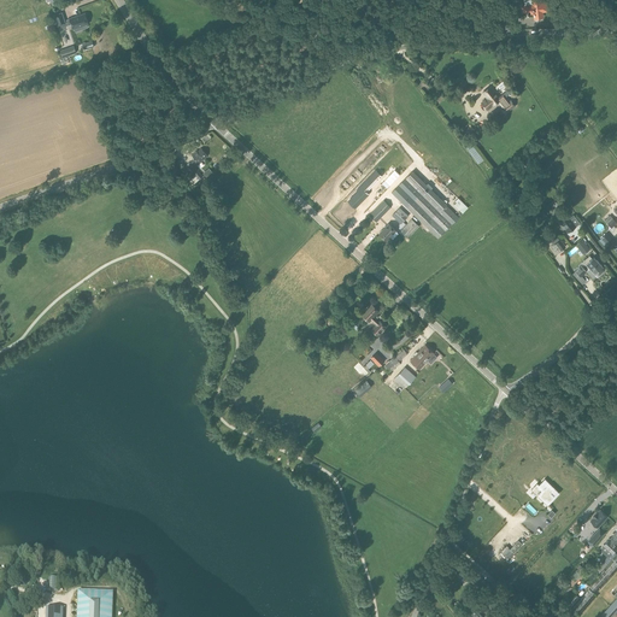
[(46,0),(47,1),(51,0),(53,7),(56,10),(60,9),(58,5),(59,4),(57,0),(46,0)]
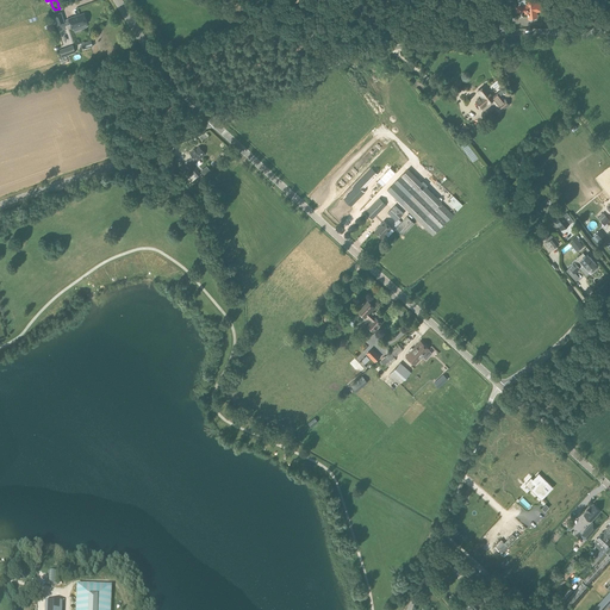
[(473,0),(479,10),(486,6),(483,0),(473,0)]
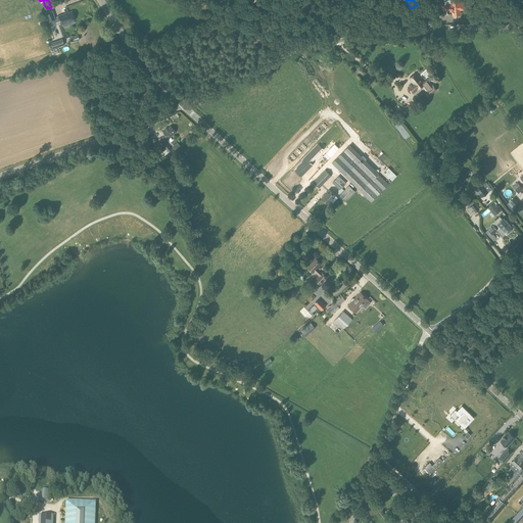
[(450,0),(452,4),(442,5),(443,11),(453,9),(454,14),(454,17),(461,16),(461,13),(460,13),(460,9),(464,9),(463,2),(459,3),(458,0),(450,0)]
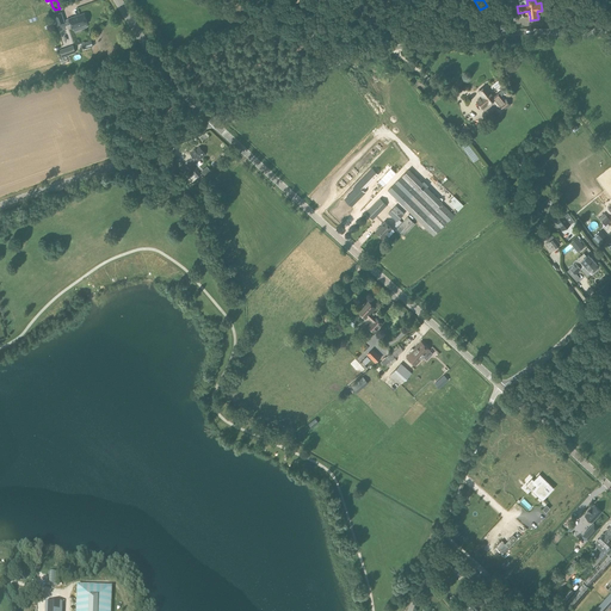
[(62,12),(54,14),(56,24),(65,22),(62,12)]
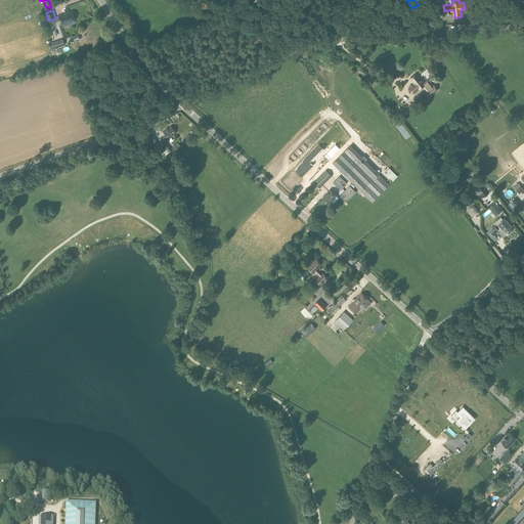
[(58,15),(61,24),(69,22),(69,24),(74,23),(73,20),(75,19),(72,11),(58,15)]
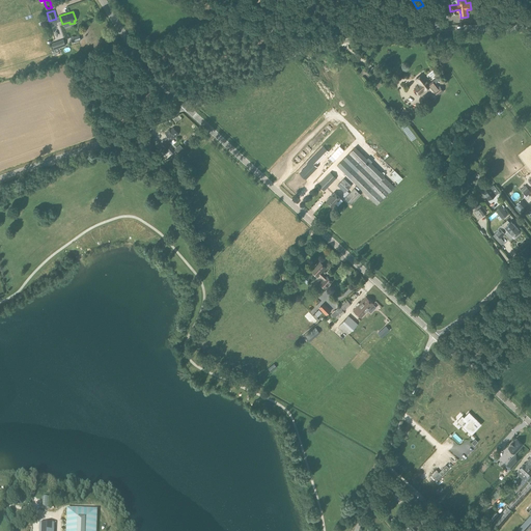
[(63,39),(52,44),(54,50),(65,46),(63,39)]
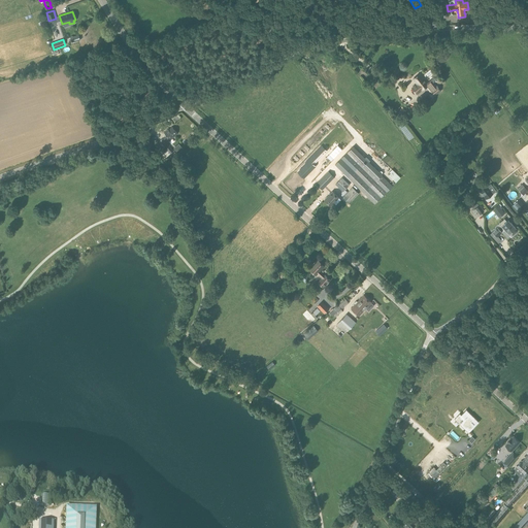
[(414,80),(417,84),(413,88),(417,94),(427,87),(430,91),(429,92),(433,97),(440,91),(437,86),(436,87),(432,81),(428,85),(421,74),(414,80)]
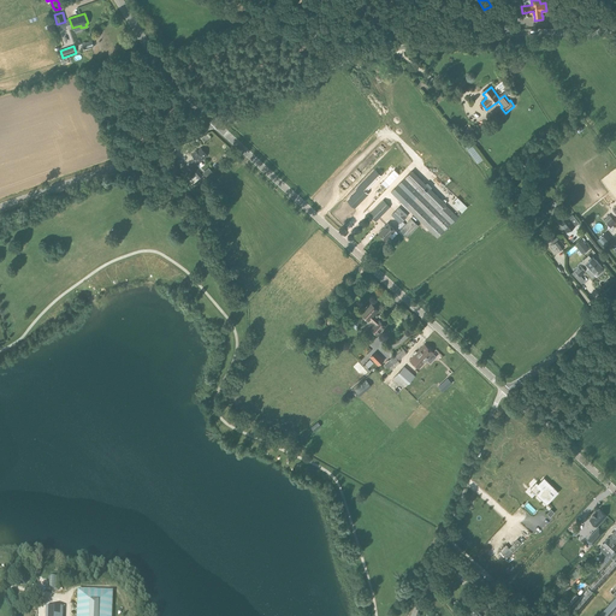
[(394,143),(407,155),(412,150),(383,128),(375,137),(389,149),(394,143)]
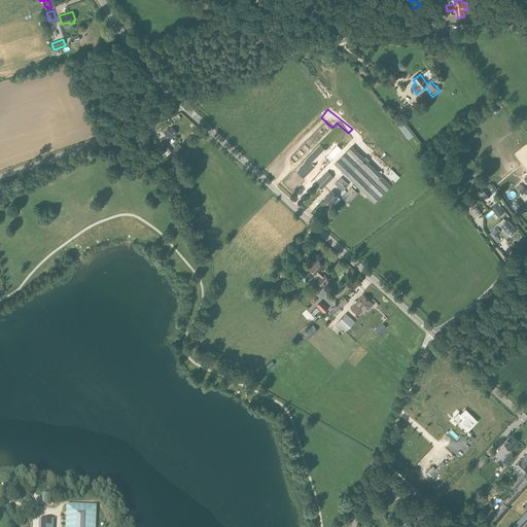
[(163,138),(160,141),(165,146),(162,148),(166,152),(168,150),(171,153),(174,150),(167,142),(170,139),(177,133),(172,127),(165,133),(167,135),(164,138),(163,138)]
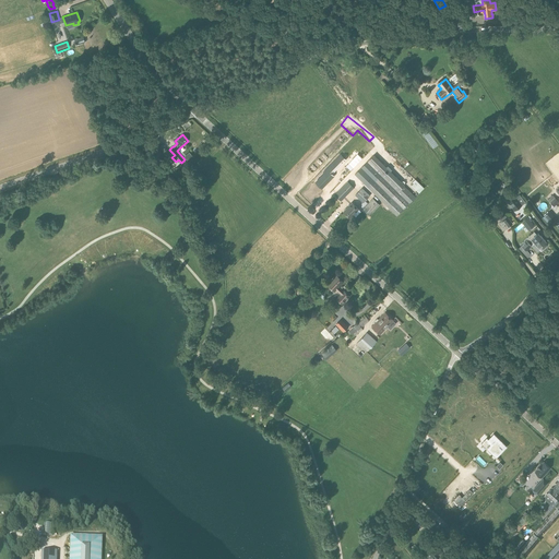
[(163,143),(158,146),(165,156),(168,159),(170,158),(168,154),(165,149),(166,147),(164,145),(164,144),(163,143)]
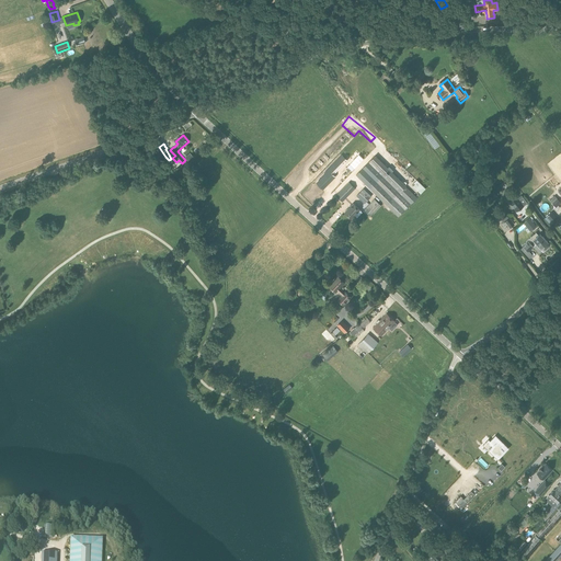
[(354,175),(396,216),(414,197),(373,156),(354,175)]
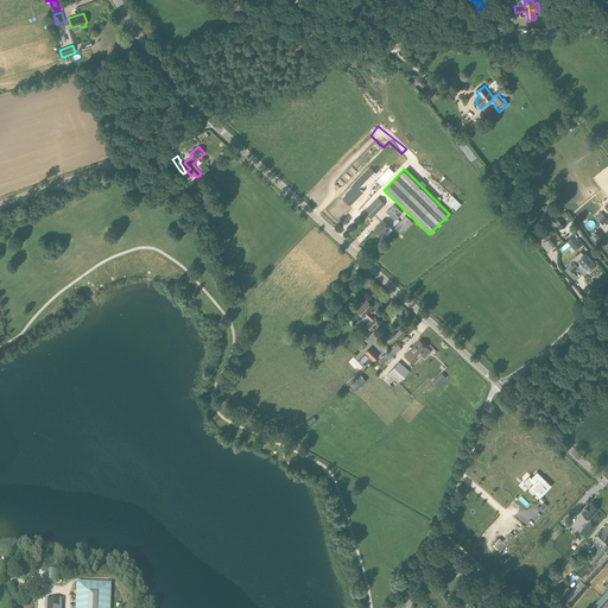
[(356,191),(347,201),(354,207),(367,195),(365,192),(379,177),(374,171),(355,190),(356,191)]
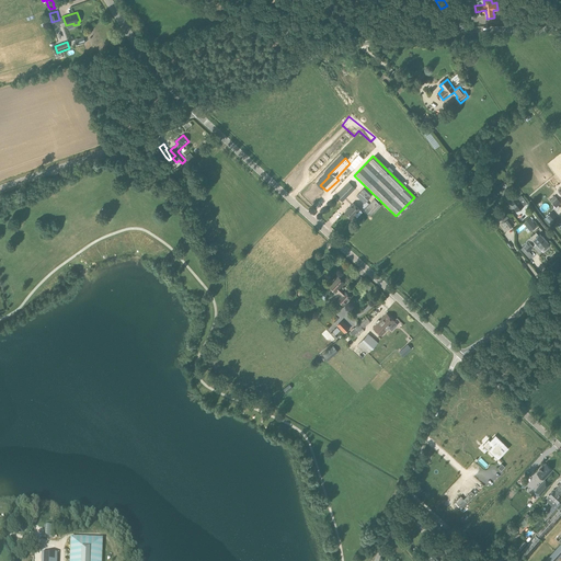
[(319,162),(311,170),(318,175),(325,168),(319,162)]
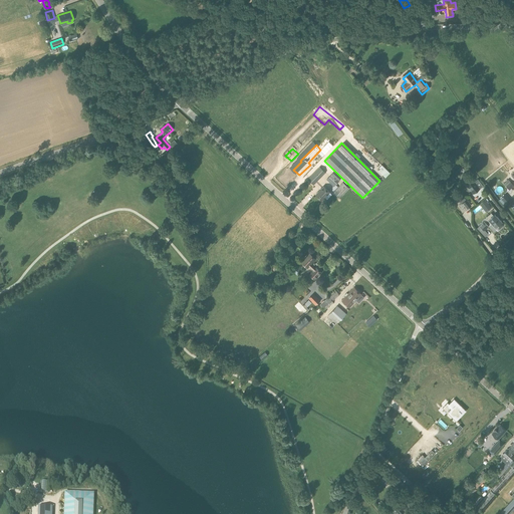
[(383,177),(388,172),(380,166),(375,170),(383,177)]
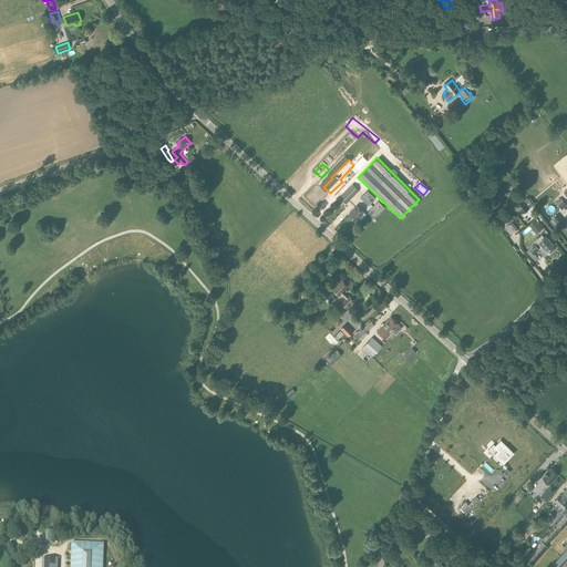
[(352,184),(339,197),(346,203),(359,189),(352,184)]
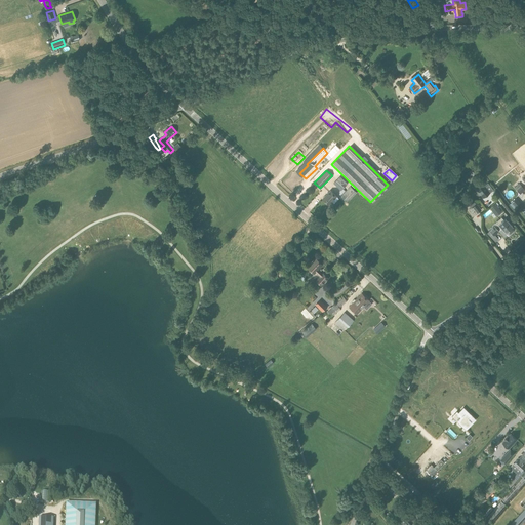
[(340,176),(333,184),(341,191),(348,184),(340,176)]
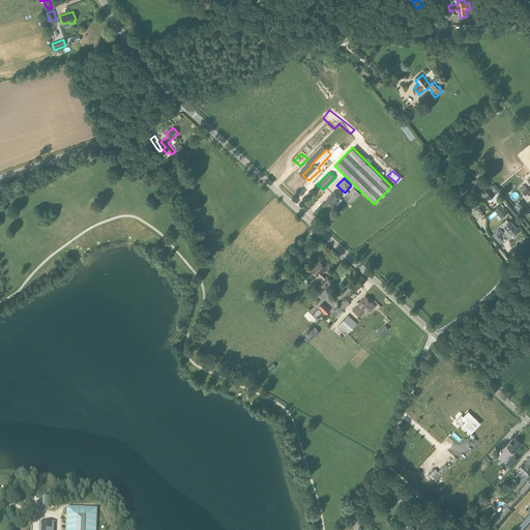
[(477,184),(488,200),(498,192),(493,185),(490,187),(487,184),(486,185),(482,182),(480,184),(479,183),(477,184)]
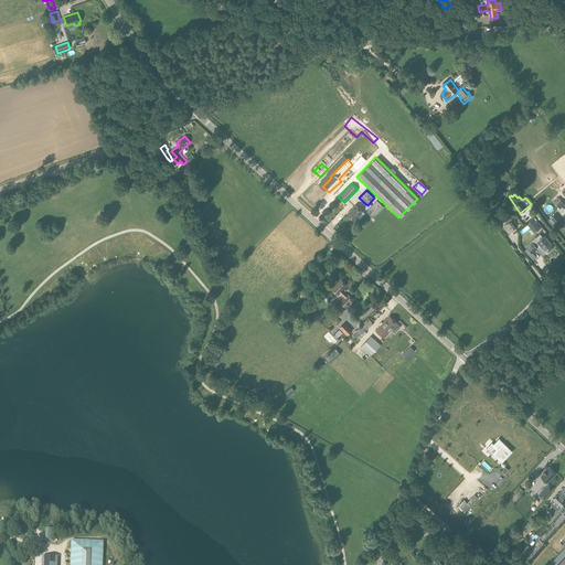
[(369,209),(376,215),(384,208),(377,200),(369,209)]
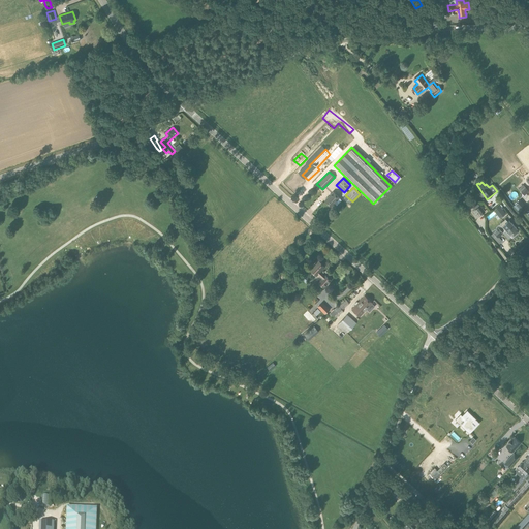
[(325,198),(325,199),(332,205),(339,196),(333,191),(328,196),(327,196),(325,197),(325,198)]
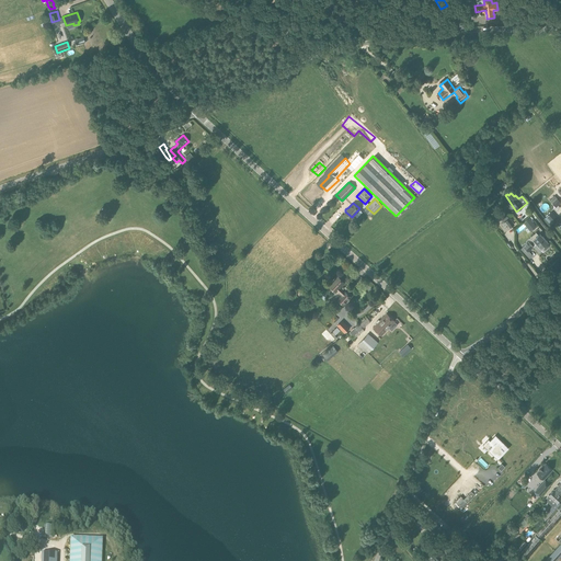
[(547,217),(553,224),(559,218),(552,212),(547,217)]
